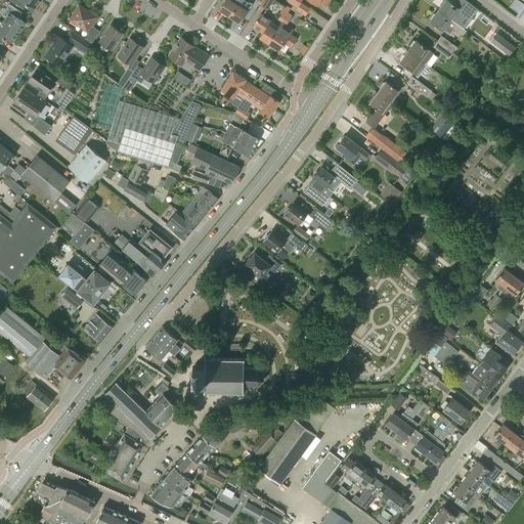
[(10,0),(25,9),(29,4),(35,9),(40,0),(10,0)]
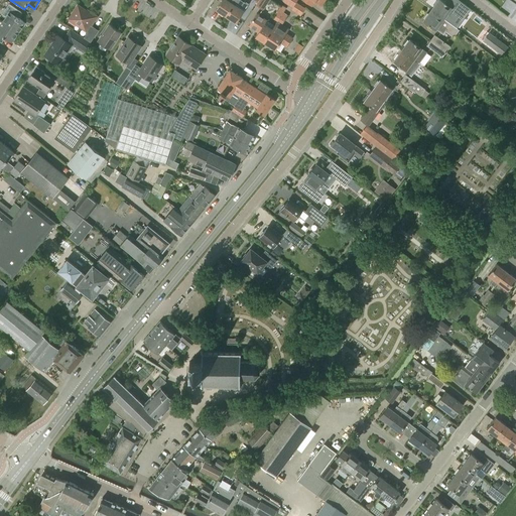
[(234,4),(236,0),(221,0),(215,10),(226,16),(234,4)]
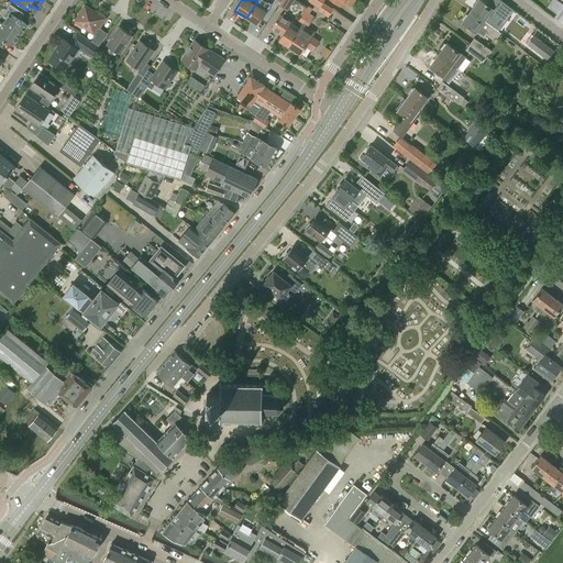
[(287,10),(294,0),(283,0),(282,2),(279,6),(287,10)]
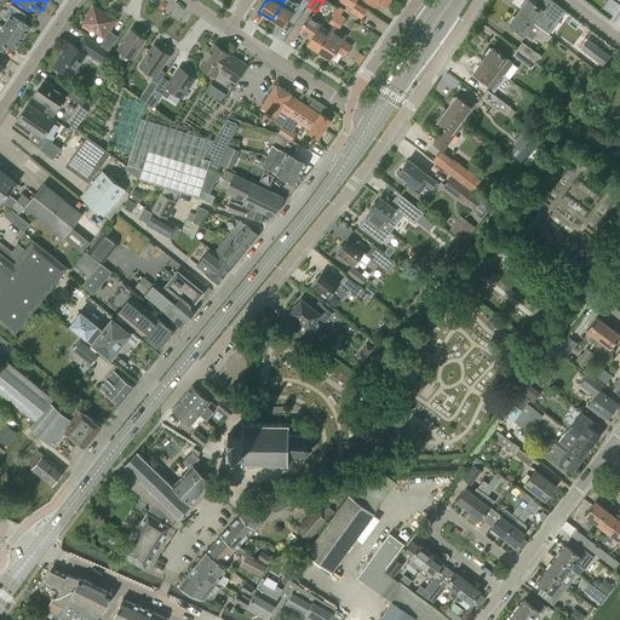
[(366,10),(355,3),(356,3),(352,0),(332,0),(332,1),(337,5),(339,0),(351,9),(350,11),(361,18),(366,10)]
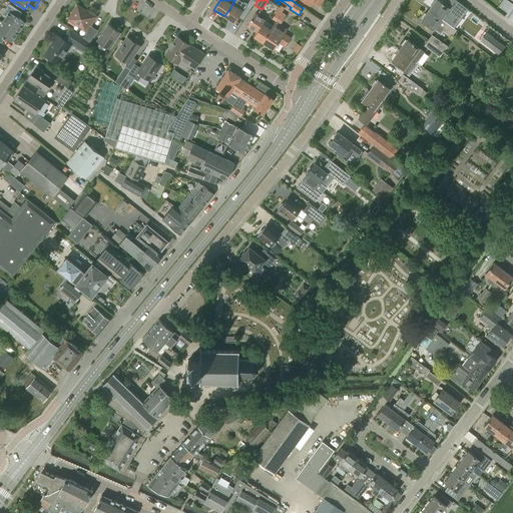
[(439,0),(436,0),(430,9),(442,18),(450,8),(439,0)]
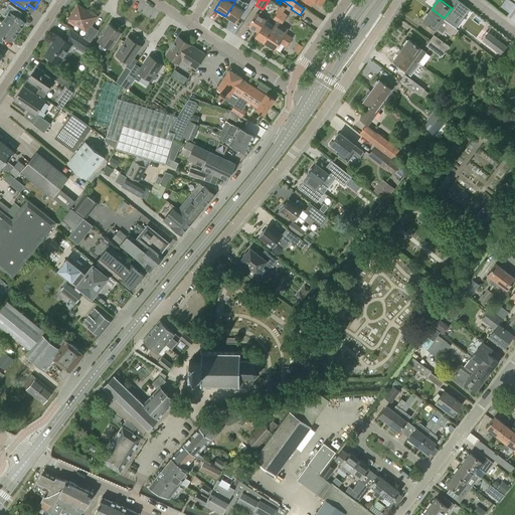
[(246,5),(240,1),(237,6),(233,4),(225,16),(235,23),(246,5)]
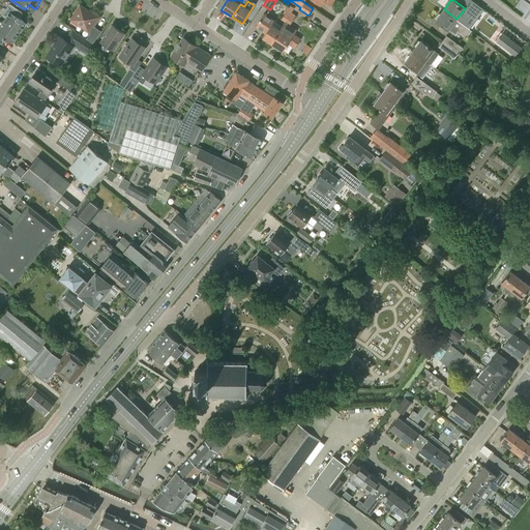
[(477,16),(480,9),(470,3),(467,9),(477,16)]
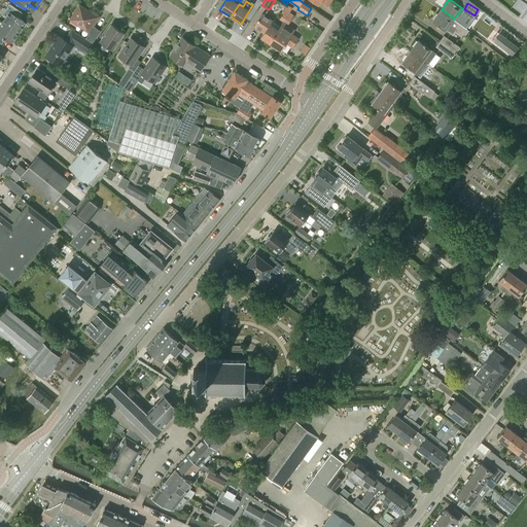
[(7,16),(3,22),(19,33),(26,23),(20,18),(23,12),(9,4),(3,13),(7,16)]
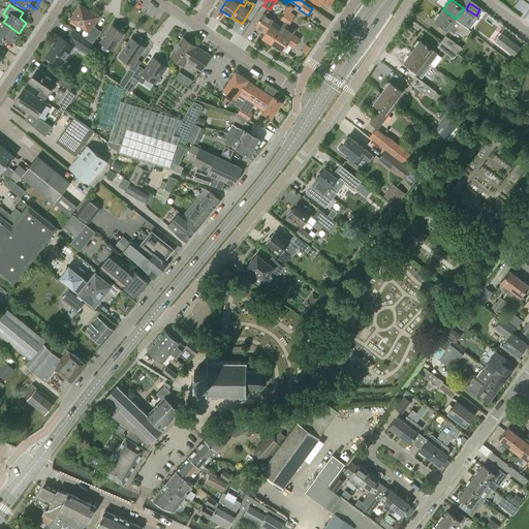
[(86,38),(92,43),(100,31),(94,27),(94,28),(92,26),(98,17),(91,11),(90,13),(80,5),(70,20),(90,33),(86,38)]
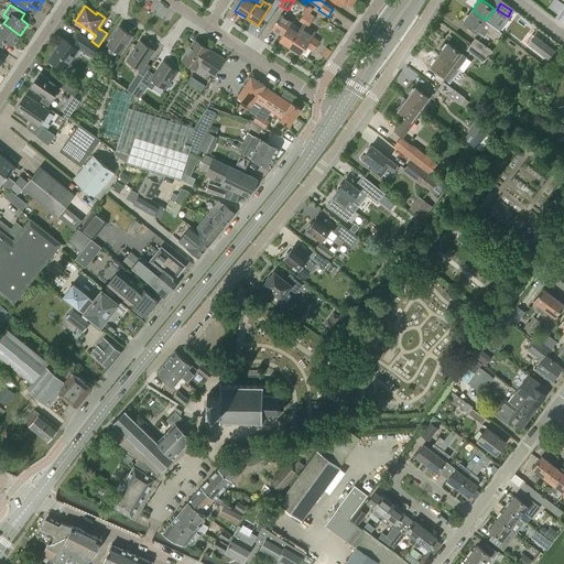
[(473,10),(464,22),(485,38),(487,34),(496,41),(501,33),(485,21),(486,20),(473,10)]
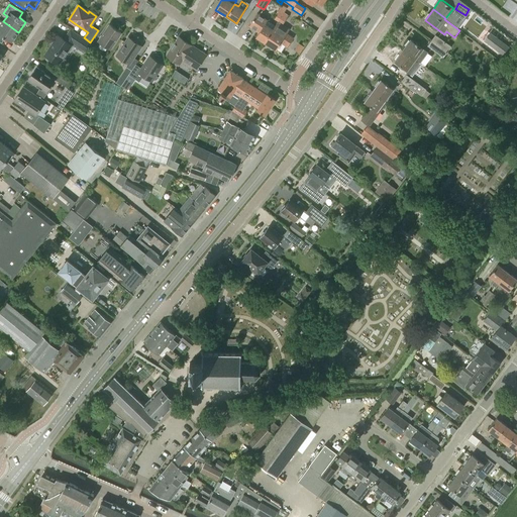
[(279,21),(284,12),(281,10),(275,19),(278,21),(279,21)]
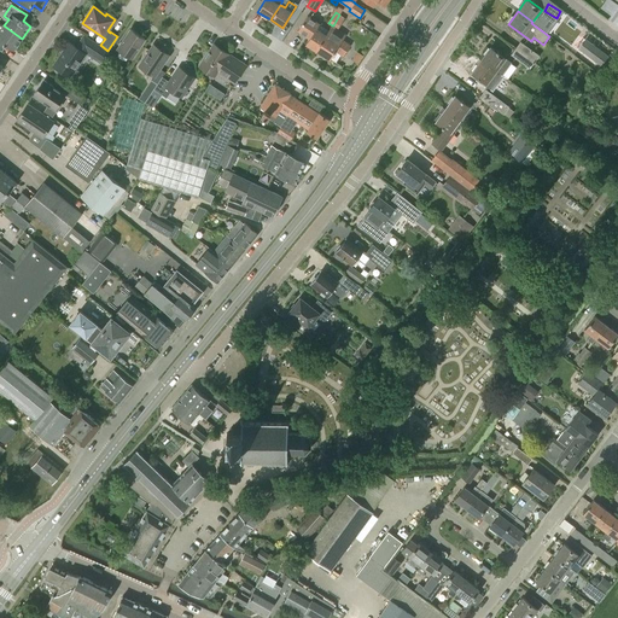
[(339,15),(333,25),(326,35),(316,51),(331,59),(337,51),(344,56),(350,46),(343,41),(347,34),(337,28),(344,18),(339,15)]
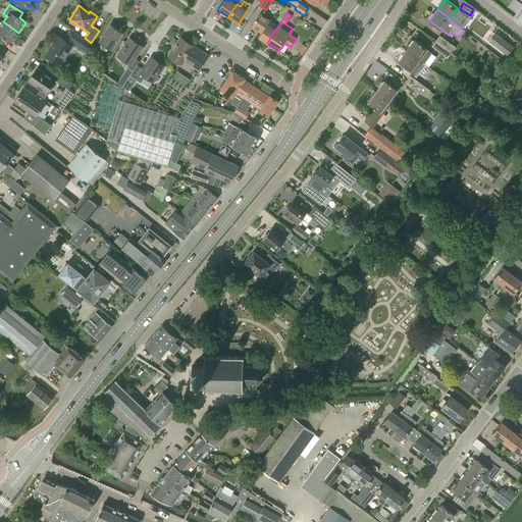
[(259,14),(252,25),(261,32),(258,37),(267,43),(275,30),(267,24),(269,20),(259,14)]
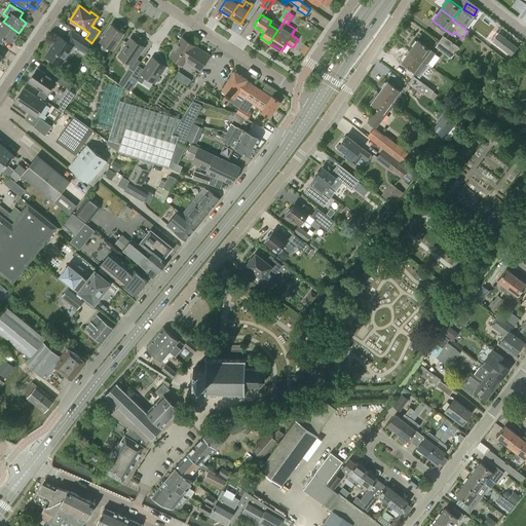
[(12,43),(19,33),(3,22),(0,26),(0,42),(2,43),(5,38),(12,43)]
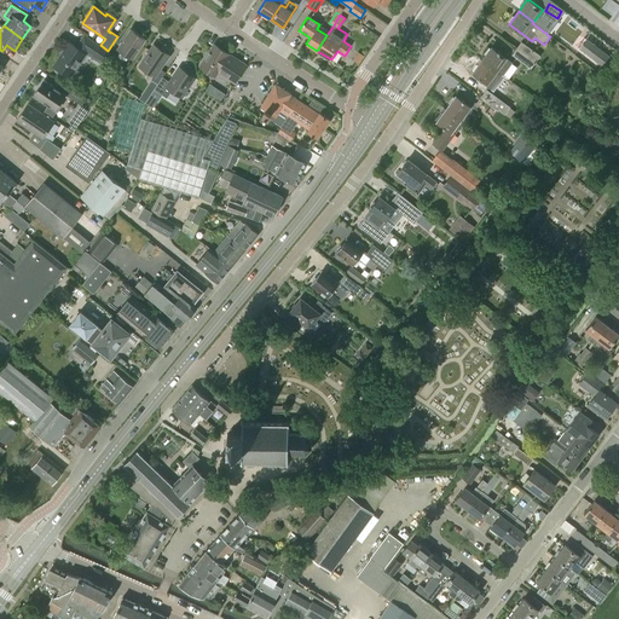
[(117,48),(132,58),(145,39),(131,29),(117,48)]
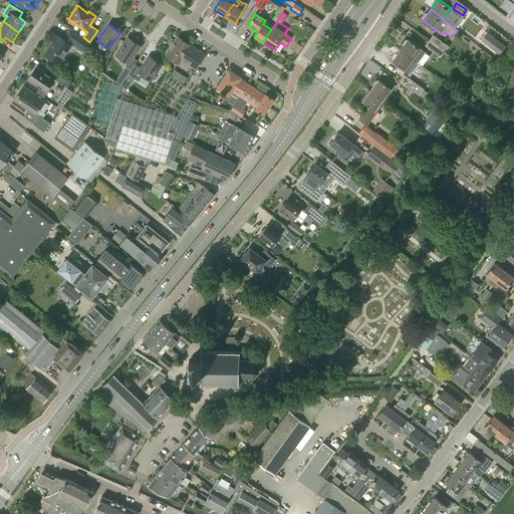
[(57,35),(44,54),(58,64),(71,45),(82,52),(83,51),(89,56),(89,55),(89,43),(89,42),(70,29),(63,39),(57,35)]
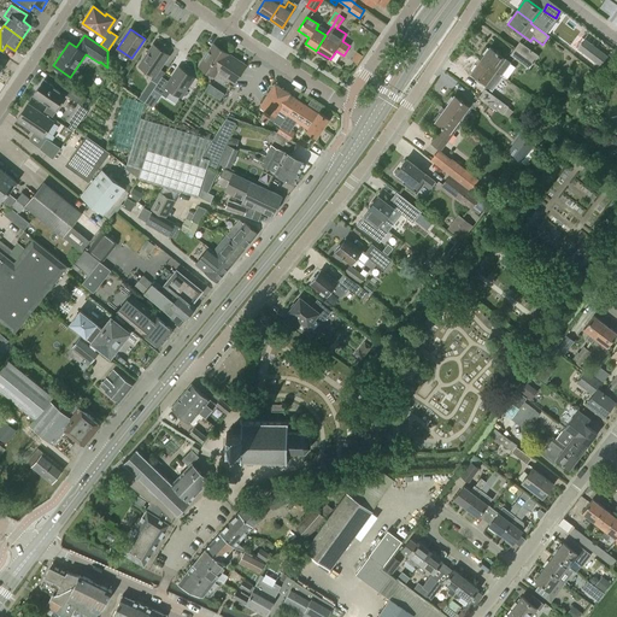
[(579,48),(599,64),(595,70),(601,75),(612,60),(585,39),(579,48)]
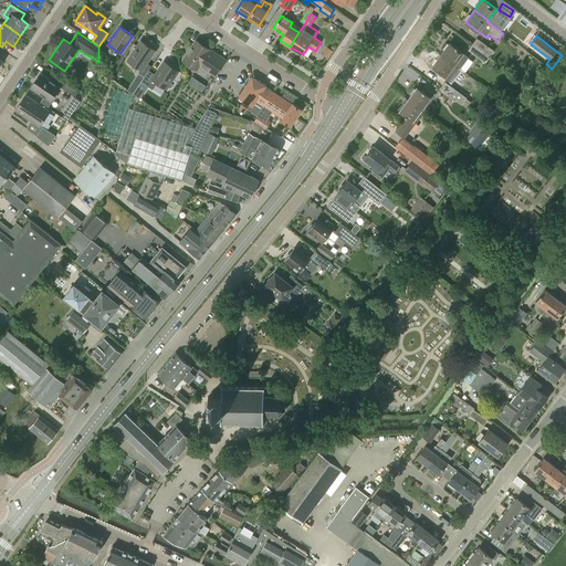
[(477,39),(473,43),(490,56),(494,51),(477,39)]
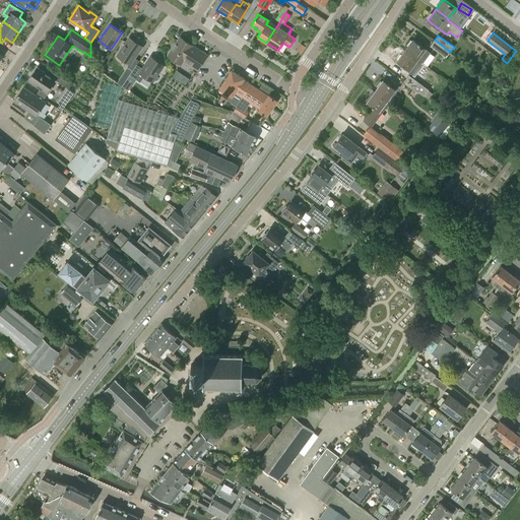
[(127,68),(132,71),(136,64),(139,60),(135,57),(142,47),(129,38),(117,56),(130,64),(127,68)]
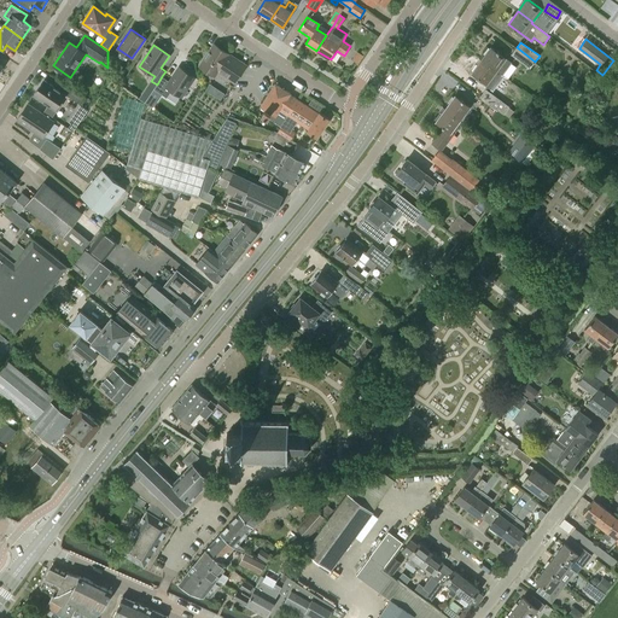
[(234,82),(245,65),(214,45),(199,66),(214,76),(217,71),(234,82)]
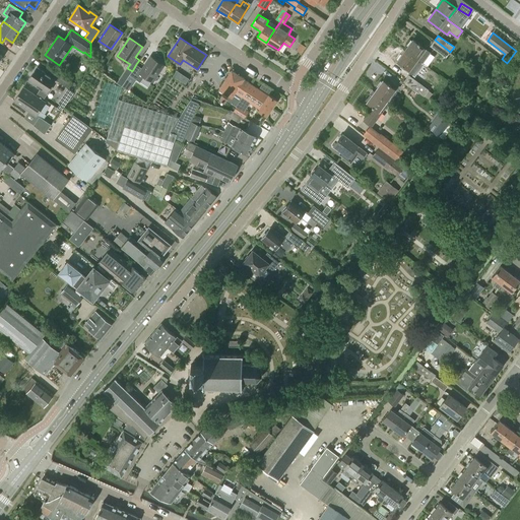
[(405,51),(423,63),(430,52),(413,40),(405,51)]
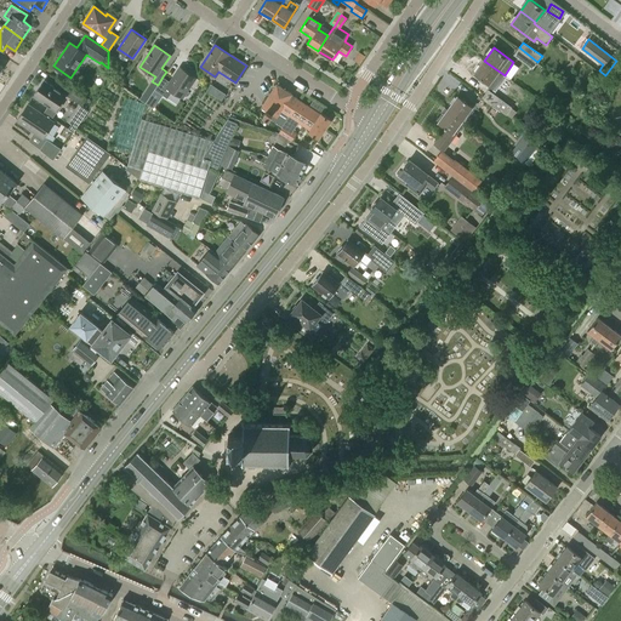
[(533,69),(537,62),(519,47),(513,55),(533,69)]
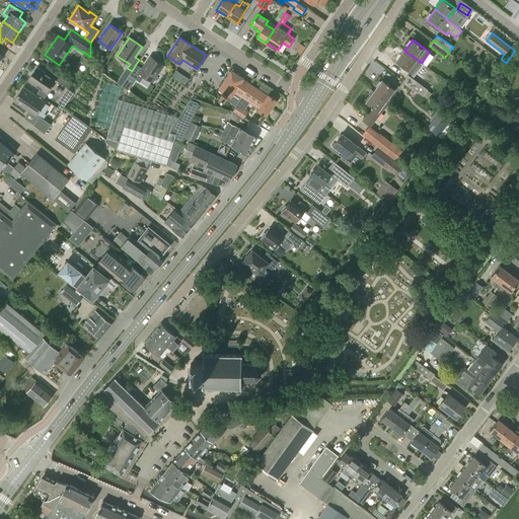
[(423,64),(422,63),(404,51),(397,61),(401,64),(399,68),(406,73),(408,72),(414,76),(423,64)]
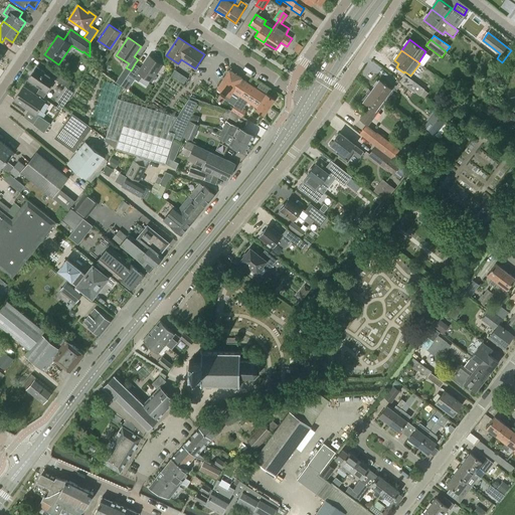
[(141,68),(135,63),(131,70),(128,74),(139,81),(143,75),(151,81),(162,64),(149,56),(141,68)]
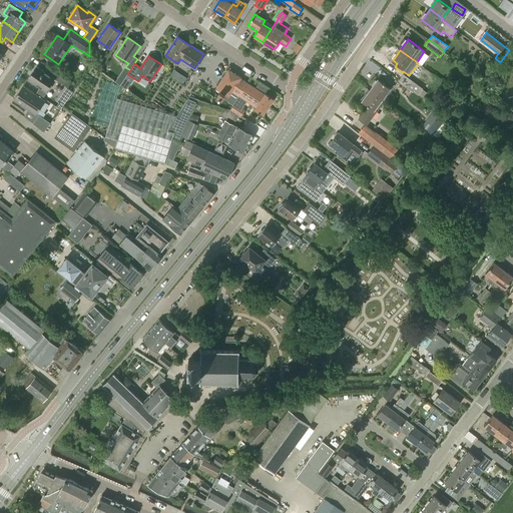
[(54,78),(36,66),(28,79),(48,92),(52,86),(50,84),(54,78)]
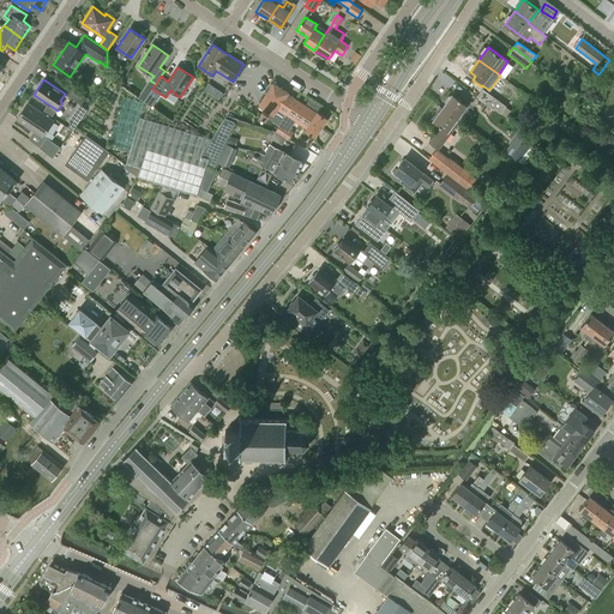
[(205,90),(216,96),(220,89),(208,83),(205,90)]
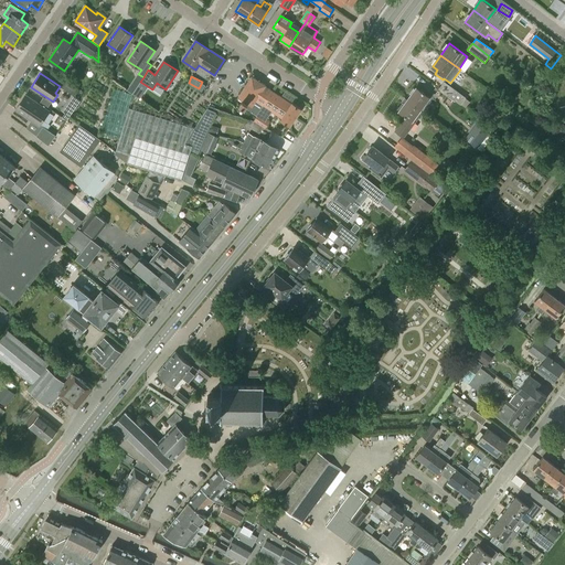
[(260,83),(252,76),(237,98),(242,102),(240,106),(257,117),(273,92),(265,87),(266,86),(260,83)]
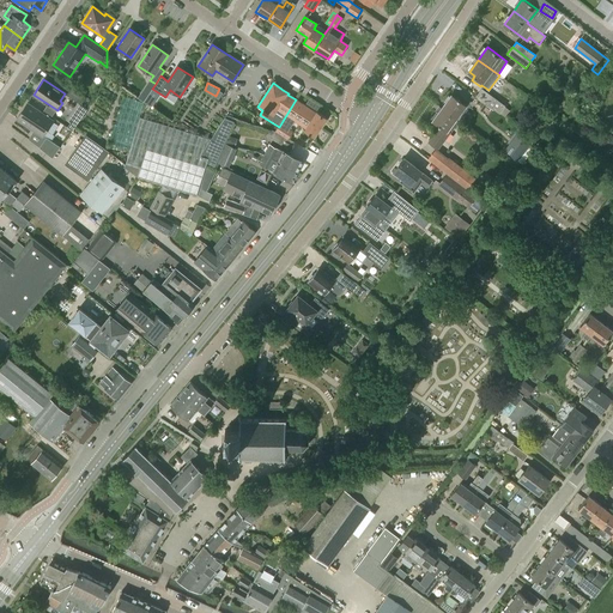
[(565,96),(568,91),(562,86),(558,91),(565,96)]
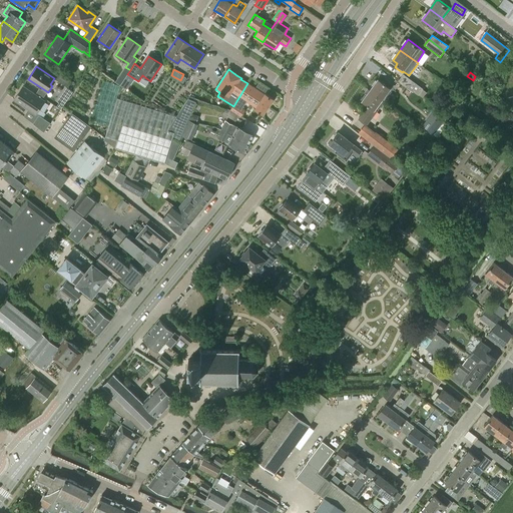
[(55,79),(65,86),(68,81),(59,74),(55,79)]
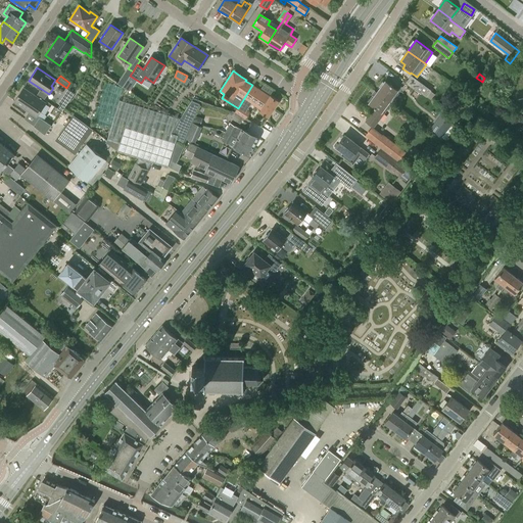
[(411,76),(407,82),(421,93),(426,96),(430,90),(411,76)]
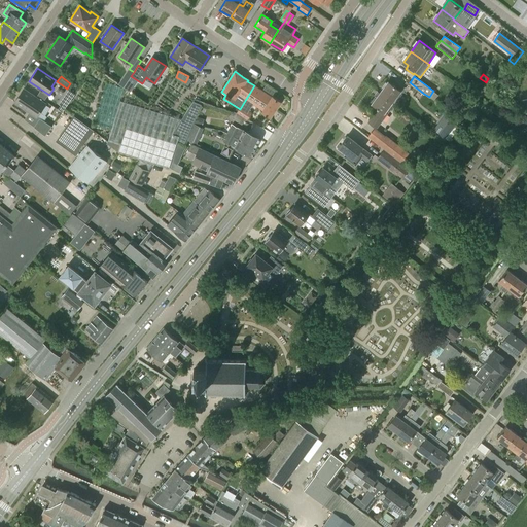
[(388,81),(381,93),(393,102),(401,91),(388,81)]
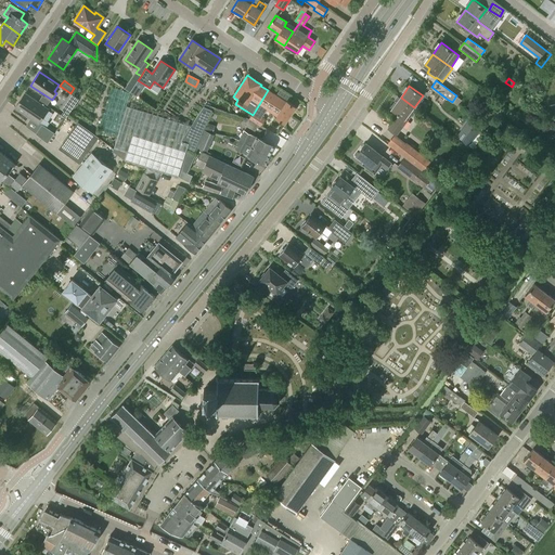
[(508,90),(503,86),(498,92),(504,97),(508,90)]
